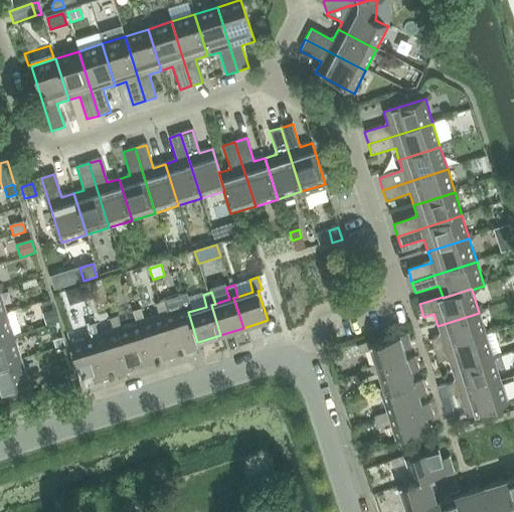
[(201,350),(198,342),(197,342),(188,312),(192,311),(187,295),(178,298),(182,309),(167,314),(163,315),(174,350),(175,349),(183,347),(186,355),(201,350)]
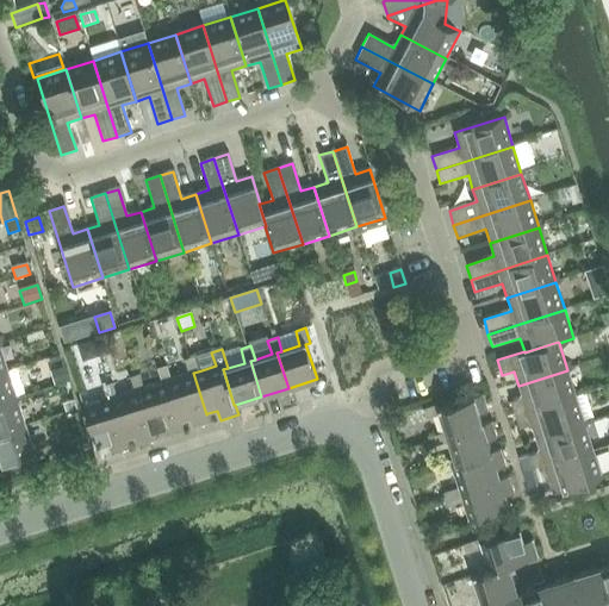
[(210,423),(207,413),(206,414),(193,373),(198,372),(193,357),(184,361),(188,375),(171,380),(166,382),(179,423),(180,422),(190,419),(193,429),(210,423)]
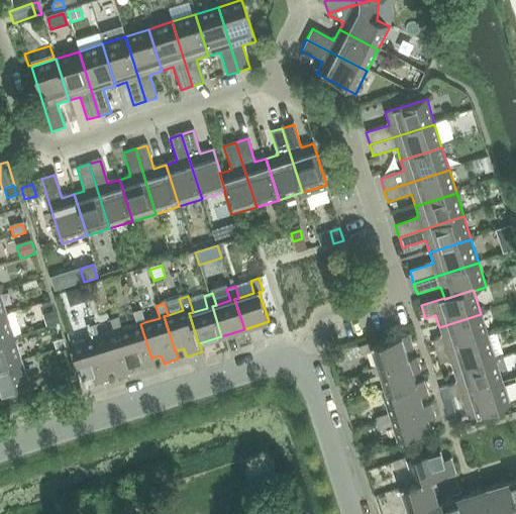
[(155,367),(152,357),(151,358),(140,324),(144,322),(141,311),(132,313),(136,325),(121,330),(117,331),(128,366),(129,365),(137,363),(140,371),(155,367)]
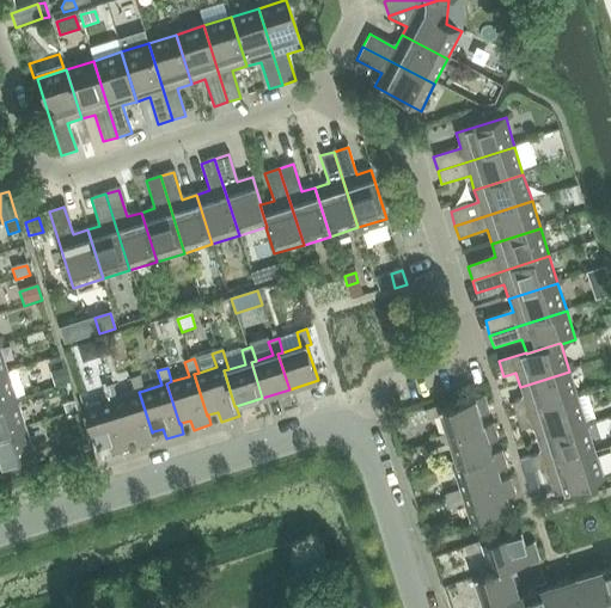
[(65,369),(52,374),(56,388),(69,384),(65,369)]
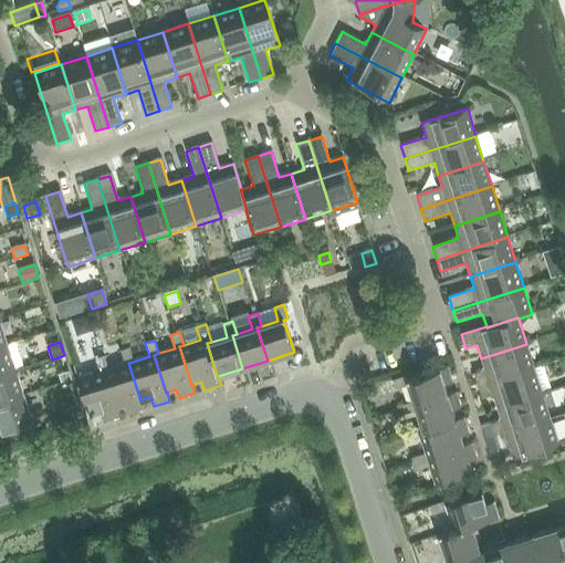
[(526,344),(481,358),(484,369),(473,373),(478,386),(534,368),(526,344)]
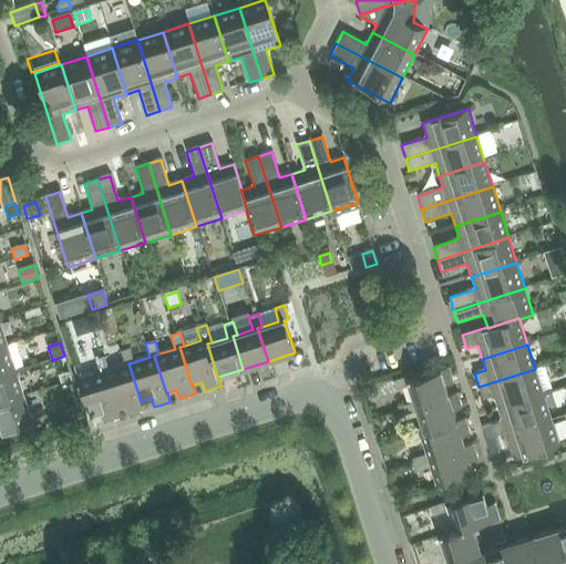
[(8,346),(0,348),(0,376),(16,371),(8,346)]
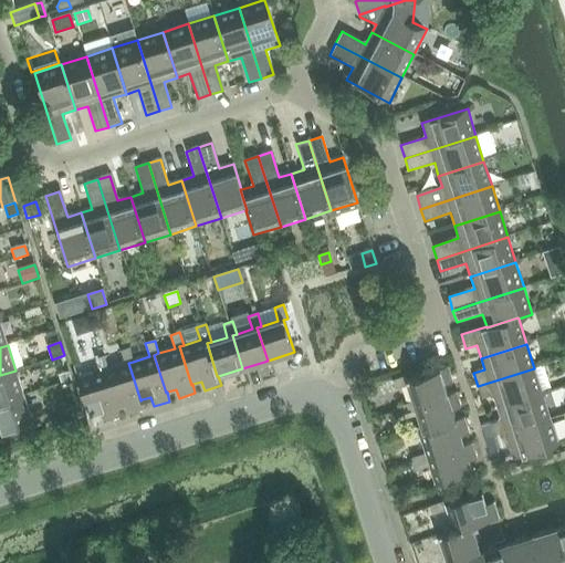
[(140,400),(128,363),(133,362),(129,348),(119,351),(124,364),(108,369),(103,371),(115,408),(116,408),(126,405),(128,414),(145,409),(142,399),(140,400)]
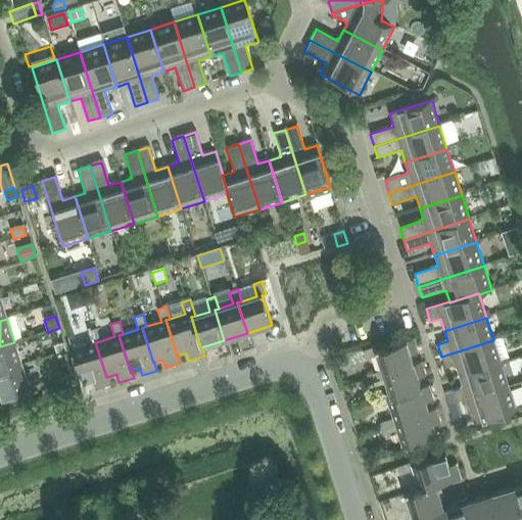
[(100,341),(96,329),(88,332),(91,343),(72,349),(82,384),(93,381),(96,389),(110,385),(107,377),(106,377),(95,342),(100,341)]
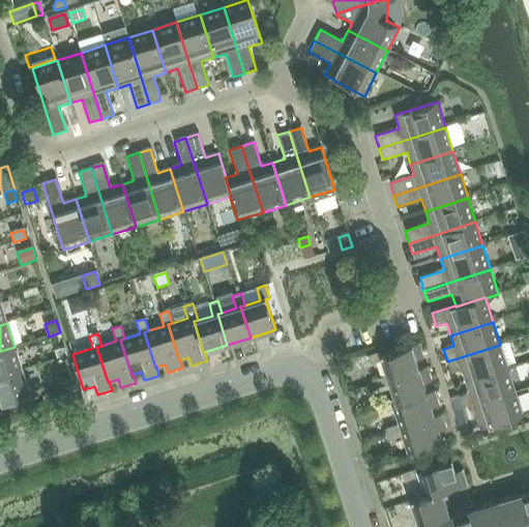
[(382,360),(386,376),(387,380),(418,371),(418,370),(415,359),(423,357),(419,343),(380,355),(380,352),(368,356),(370,364),(382,360)]
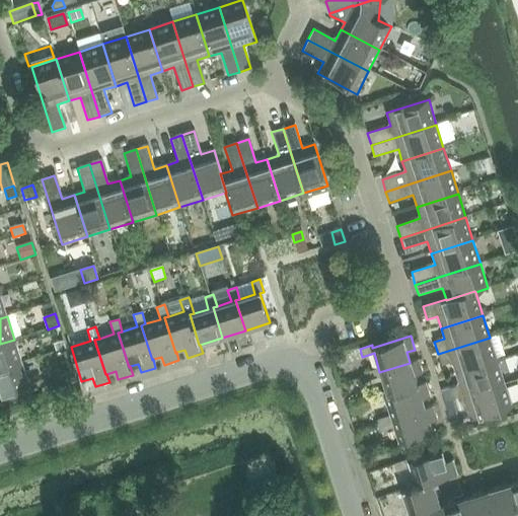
[(455,375),(497,362),(490,338),(438,354),(441,365),(451,362),(455,375)]
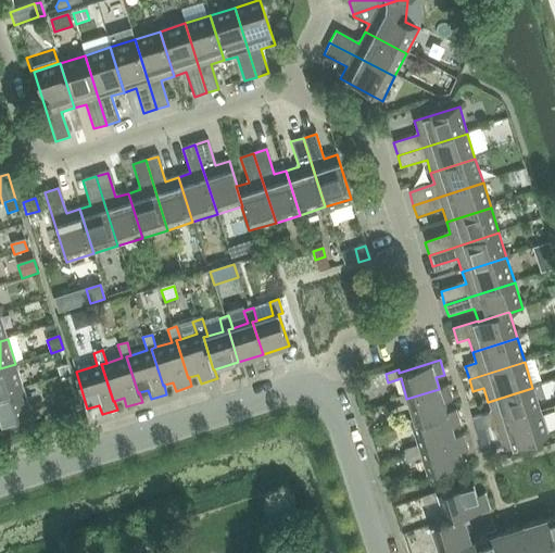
[(0,396),(23,389),(15,364),(0,368),(0,396)]
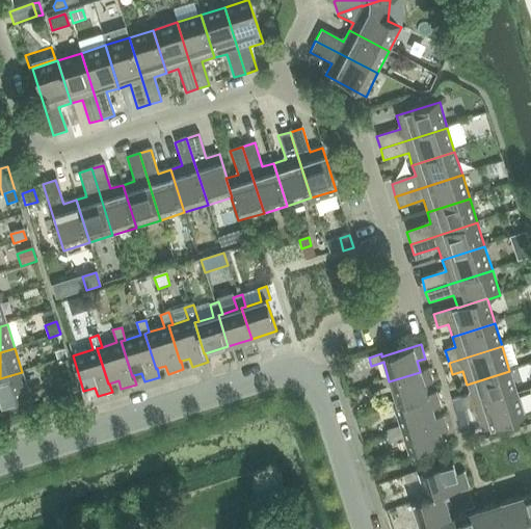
[(530,348),(520,352),(525,370),(530,368),(530,348)]
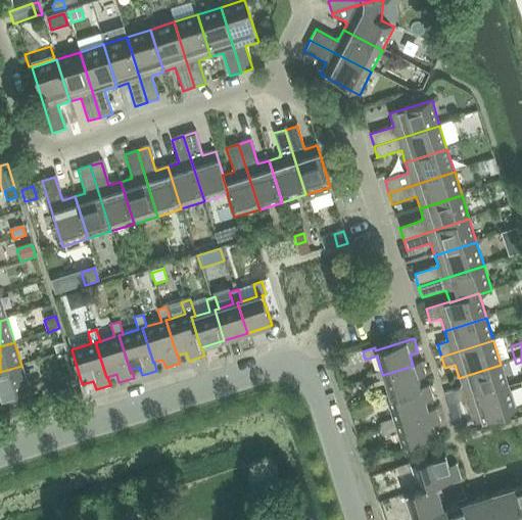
[(390,398),(420,389),(420,388),(417,378),(425,375),(421,362),(413,365),(413,366),(382,375),(381,371),(370,375),(373,386),(385,383),(388,394),(390,398)]
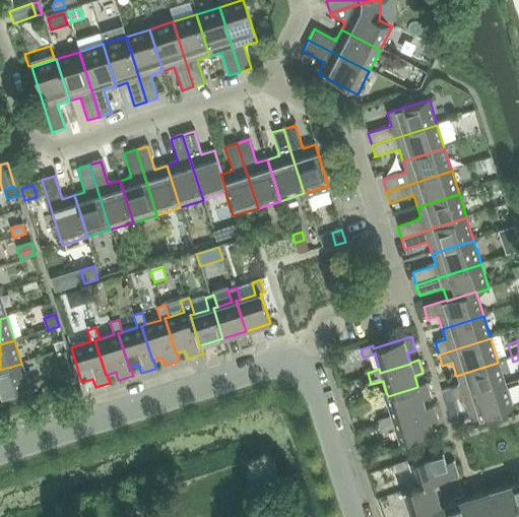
[(498,363),(456,376),(459,386),(450,389),(453,401),(506,385),(498,363)]
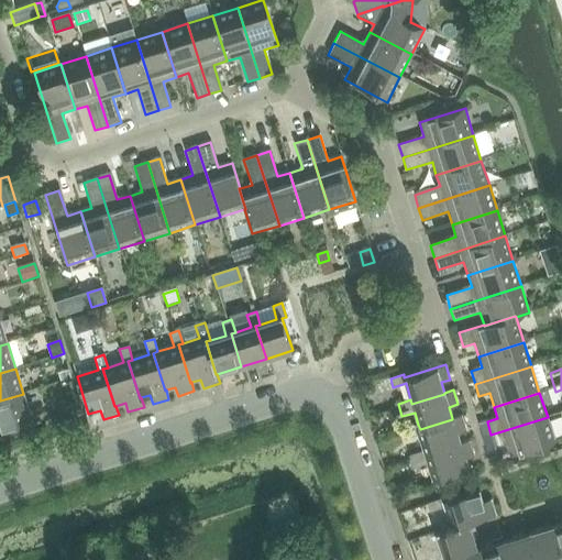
[(23,394),(0,401),(0,429),(32,420),(23,394)]
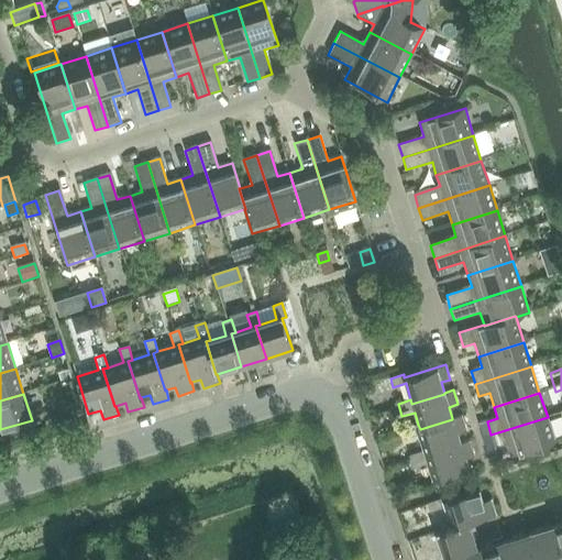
[(78,406),(68,409),(72,419),(81,417),(78,406)]
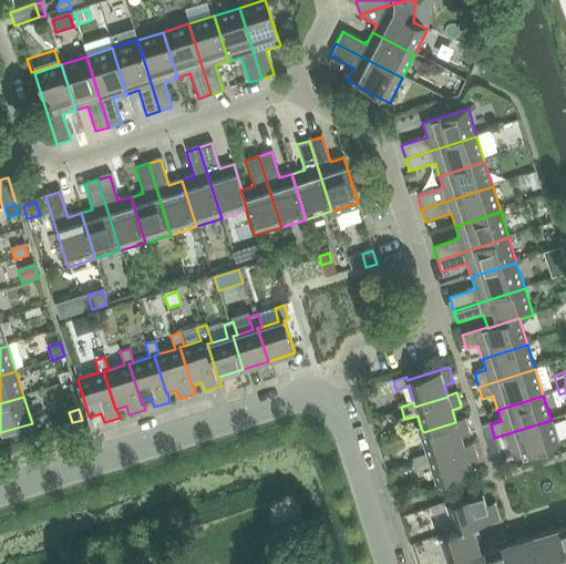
[(463,448),(463,445),(460,437),(470,433),(465,418),(455,421),(455,422),(423,432),(421,428),(404,433),(407,442),(420,439),(424,454),(425,460),(463,448)]
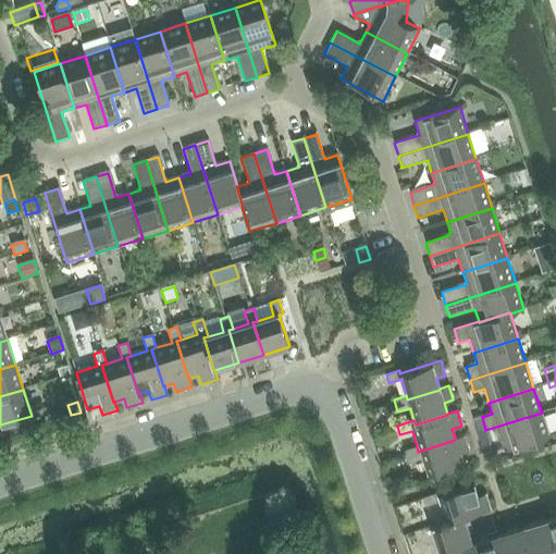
[(550,438),(542,413),(485,430),(490,442),(499,439),(504,452),(550,438)]
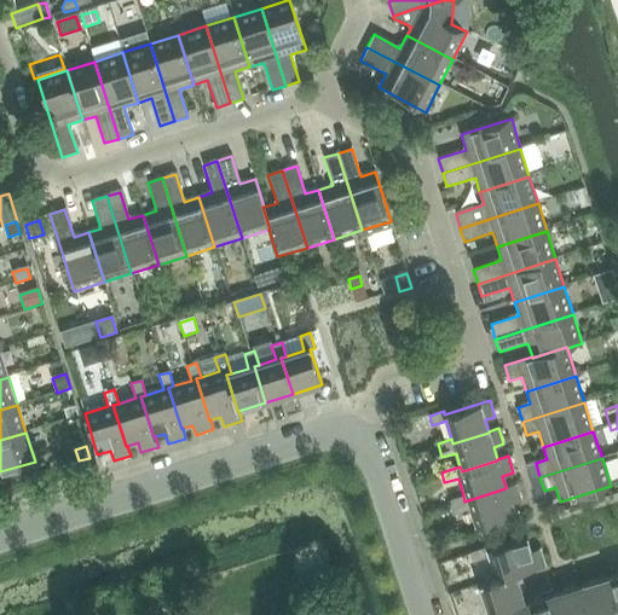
[(536,463),(526,466),(531,481),(539,477),(536,463)]
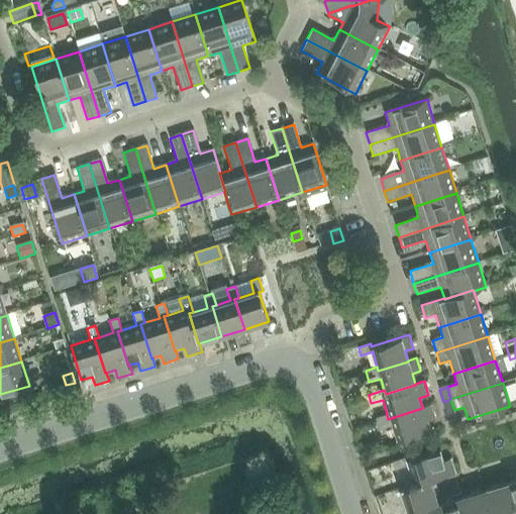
[(450,399),(443,402),(447,417),(455,414),(454,410),(450,399)]
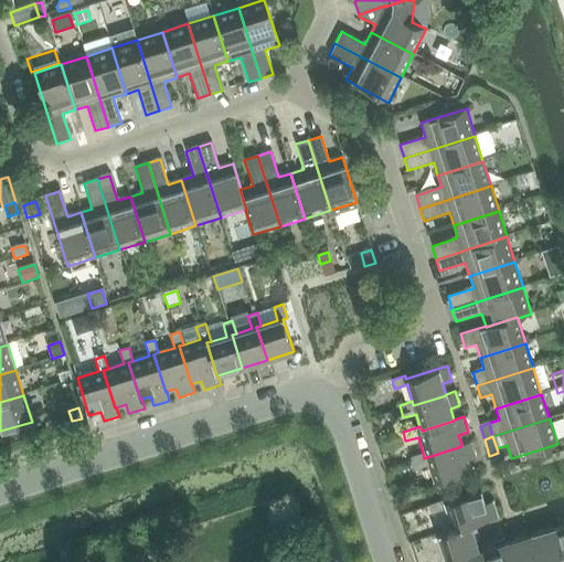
[(423,453),(411,457),(413,466),(426,463),(433,484),(470,473),(466,460),(476,457),(470,442),(461,444),(461,446),(424,458),(423,453)]
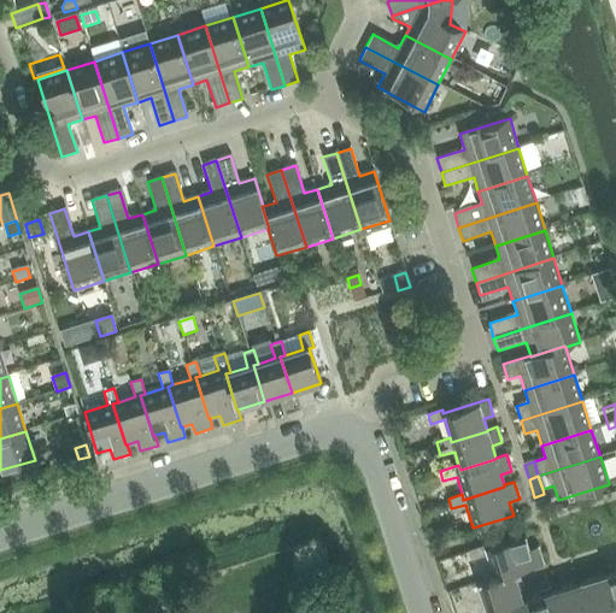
[(485,556),(492,578),(492,581),(515,573),(544,565),(538,547),(528,550),(524,537),(484,550),(482,546),(468,550),(470,560),(485,556)]
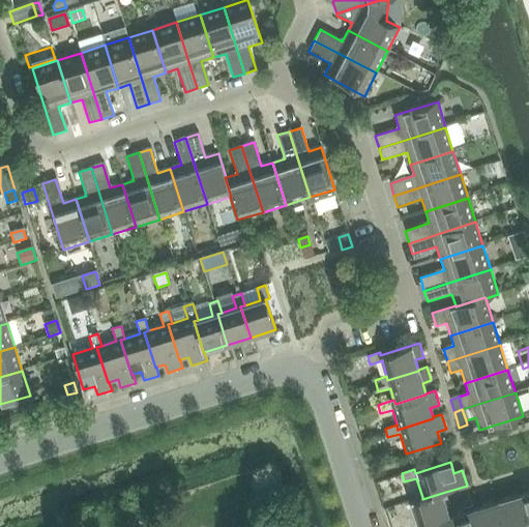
[(443,526),(449,517),(442,493),(422,499),(422,497),(409,501),(417,526),(422,526),(443,526)]
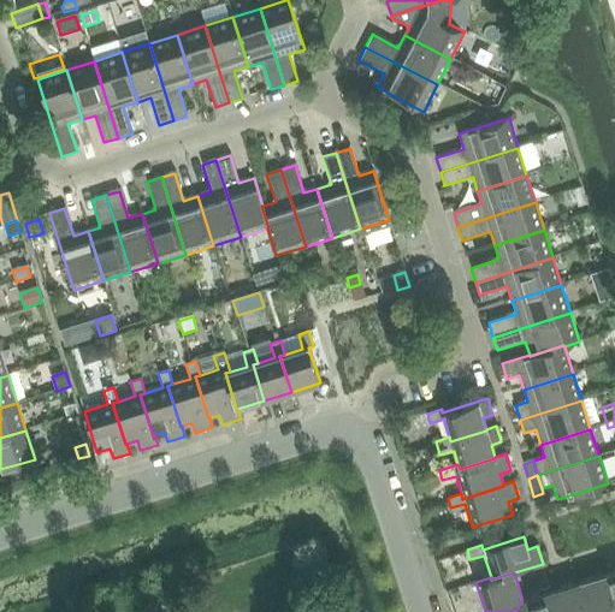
[(609,611),(614,610),(614,601),(607,574),(579,582),(587,611),(609,611)]
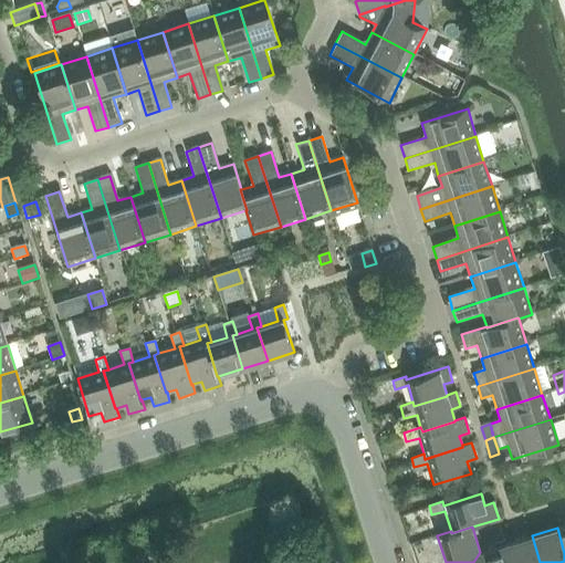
[(540,562),(532,535),(506,543),(512,562),(540,562)]
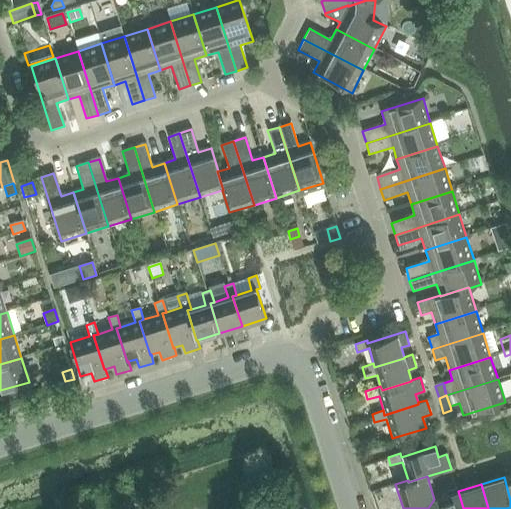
[(463,508),(458,491),(449,494),(434,499),(428,508),(463,508)]
